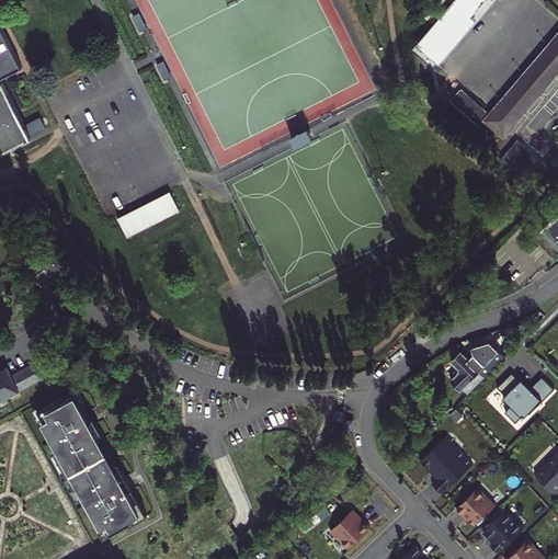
[(457,9),(446,0),(443,0),(430,16),(442,27),(457,9)]
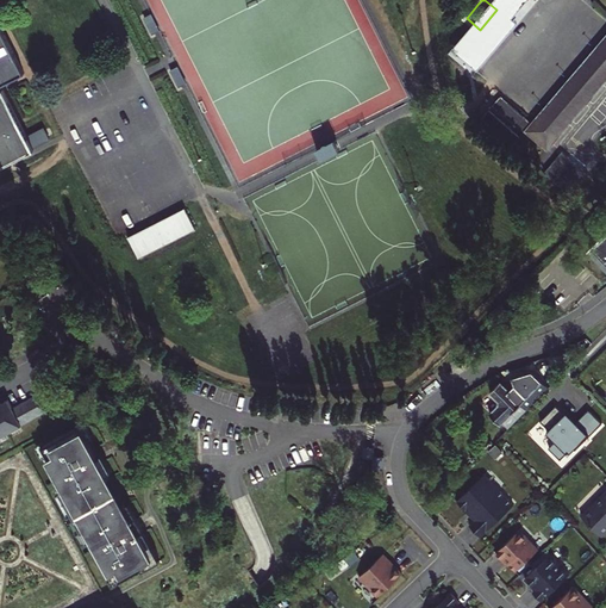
[(605,35),(522,132),(543,150),(605,78),(605,35)]
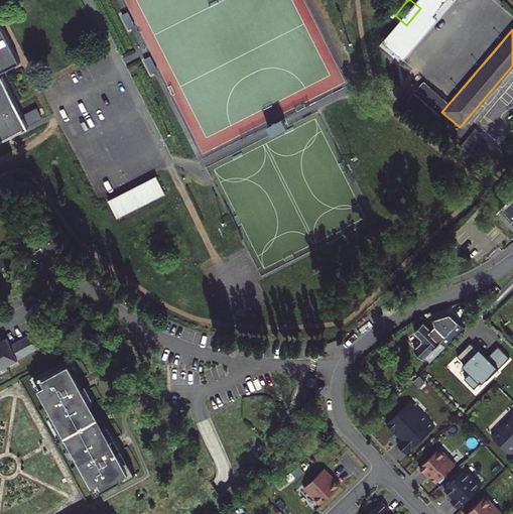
[(0,141),(25,129),(0,80),(0,74),(18,66),(0,30),(0,141)]
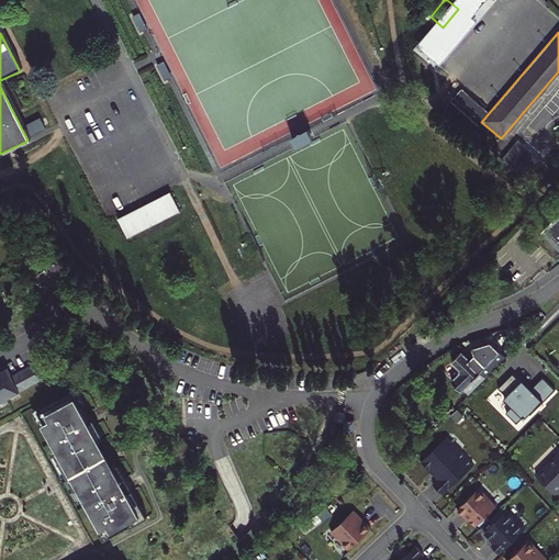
[(167,194),(115,221),(125,239),(177,213),(167,194)]
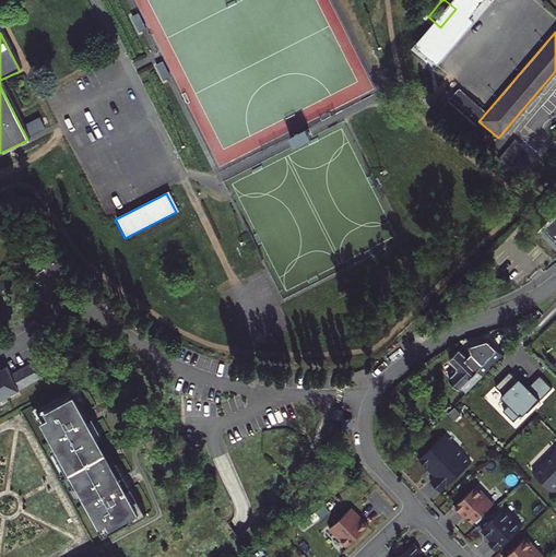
[(555,244),(555,211),(540,227),(555,244)]
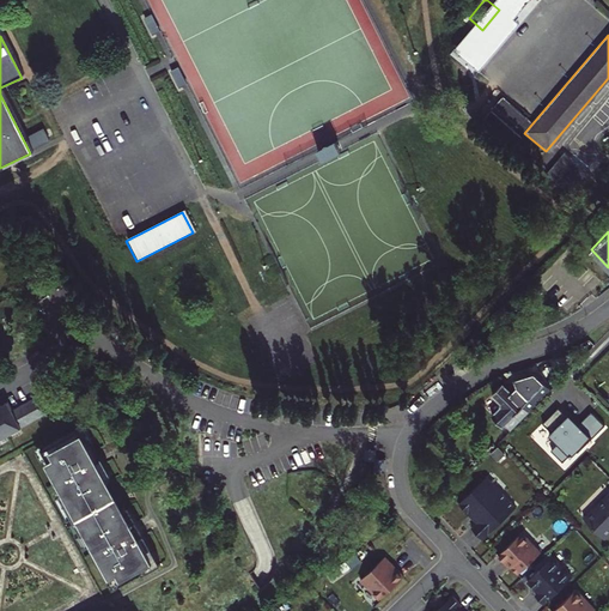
[(525,412),(548,391),(531,374),(511,381),(513,389),(507,395),(525,412)]
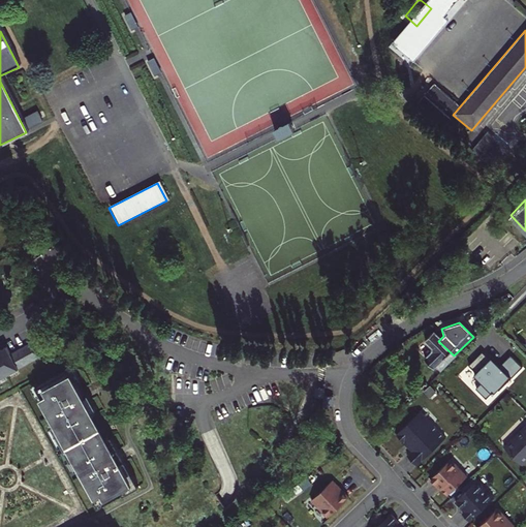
[(0,378),(37,360),(42,357),(30,333),(13,342),(18,350),(0,360),(0,378)]
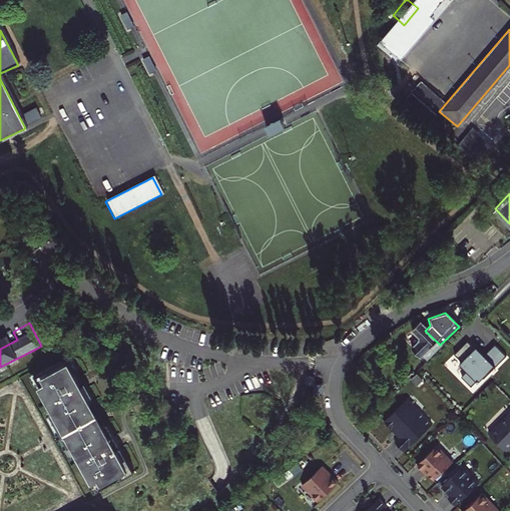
[(418,323),(410,331),(417,339),(417,343),(410,350),(418,359),(428,350),(428,349),(436,341),(425,331),(418,323)]
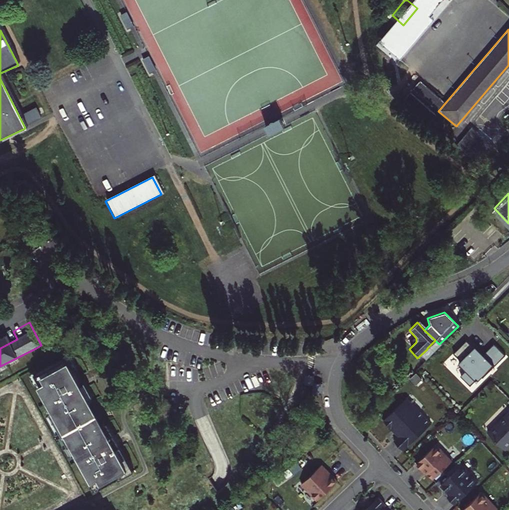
[(1,335),(0,335),(0,348),(17,339),(13,331),(12,329),(1,335)]
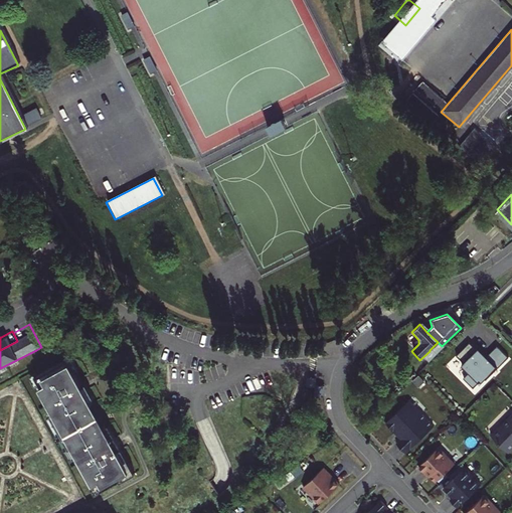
[(485,380),(507,358),(496,347),(484,359),(469,344),(456,356),(463,363),(461,366),(468,373),(462,378),(472,388),(478,383),(479,384),(484,380),(485,380)]
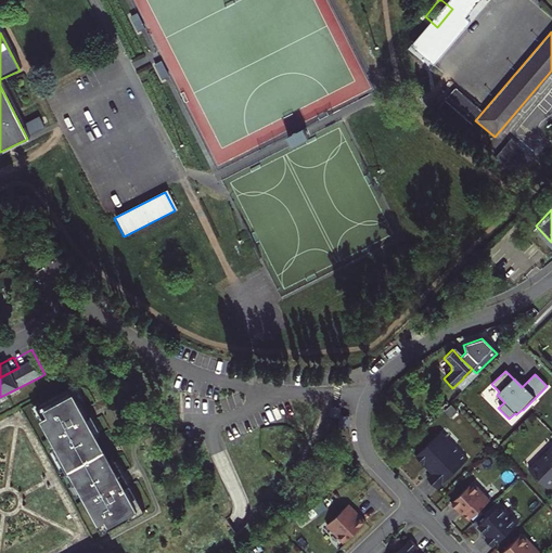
[(88,414),(73,387),(56,396),(38,406),(59,444),(54,445),(79,492),(102,532),(106,530),(104,527),(138,509),(123,479),(122,477),(113,461),(107,463),(94,438),(99,436),(89,418),(88,414)]
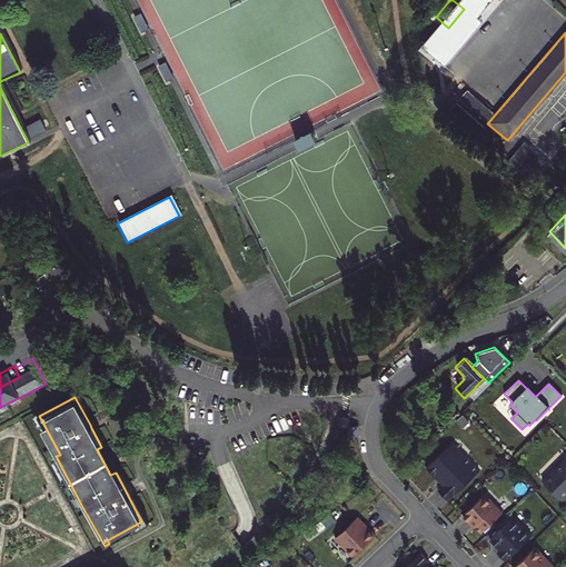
[(348,418),(338,417),(338,427),(347,427),(347,437),(357,438),(357,426),(348,426),(348,418)]
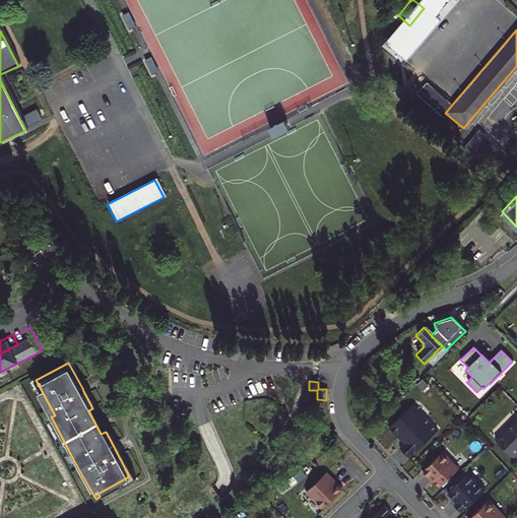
[(408,407),(421,419),(424,417),(418,411),(411,404),(408,407)]
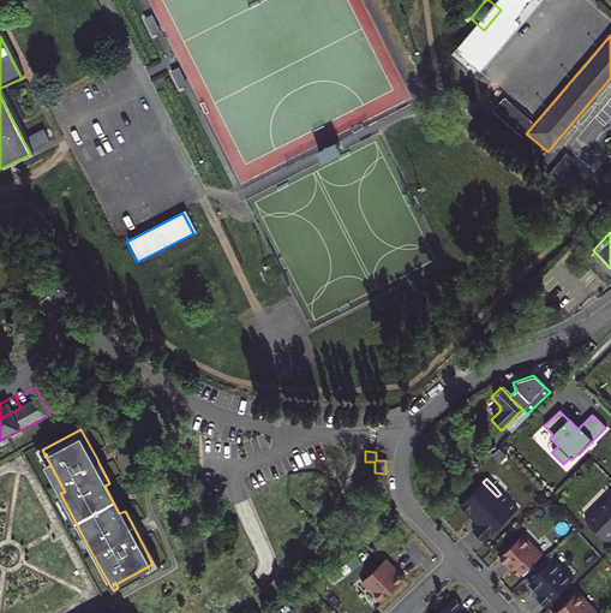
[(472,530),(483,541),(516,510),(501,494),(497,497),(483,482),(459,505),(468,516),(472,512),(477,518),(473,521),(478,525),(472,530)]
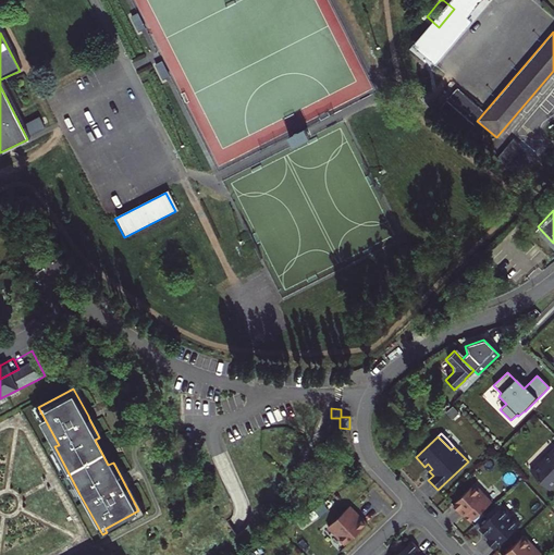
[(553,447),(531,471),(550,490),(553,484),(553,447)]
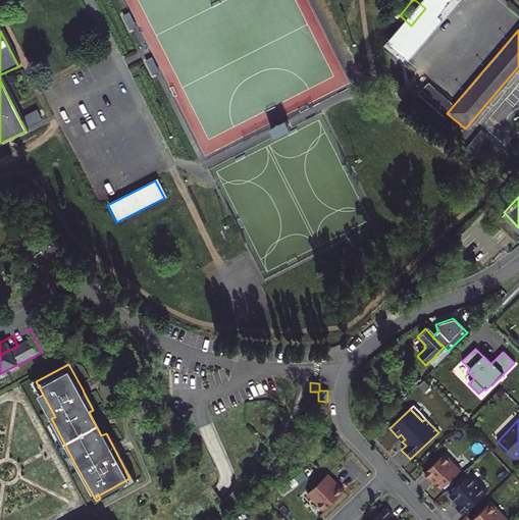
[(444,454),(423,473),(428,478),(429,477),(434,482),(440,488),(460,470),(444,454)]
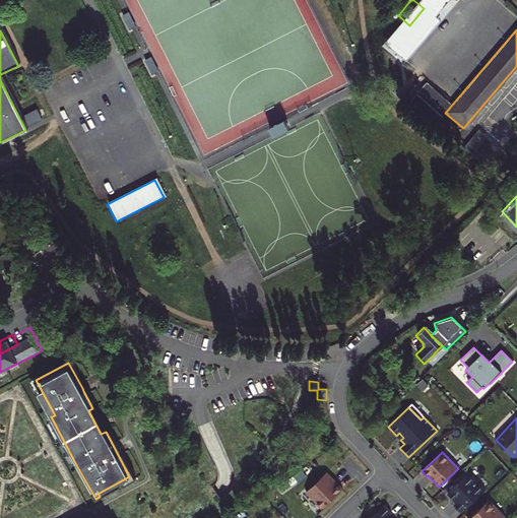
[(326,471),(325,472),(335,483),(336,482),(326,471)]
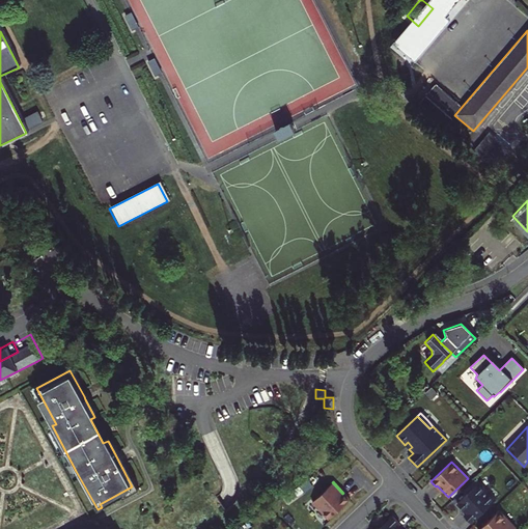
[(334,512),(350,499),(343,493),(342,494),(332,482),(311,501),(328,519),(334,512)]
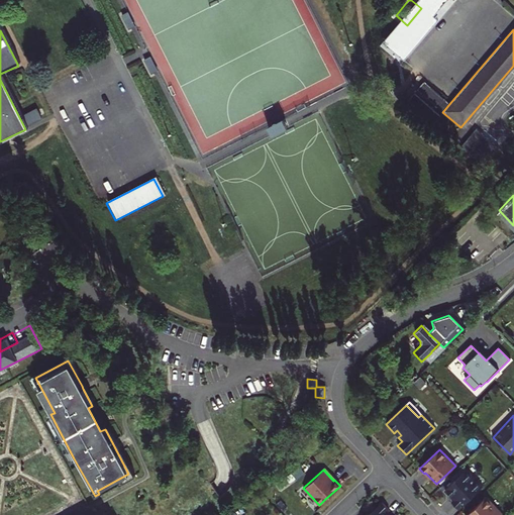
[(451,491),(451,494),(449,496),(453,500),(450,502),(457,509),(482,487),(466,470),(447,487),(451,491)]
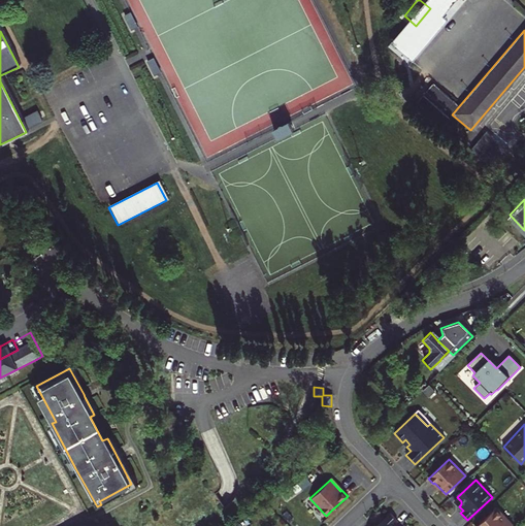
[(495,507),(477,525),(512,525),(495,507)]
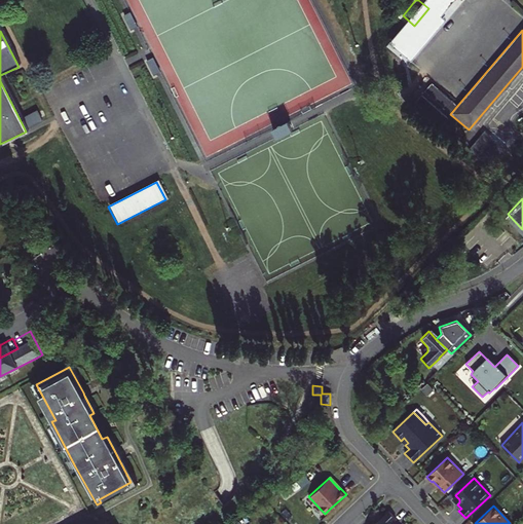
[(396,523),(393,520),(396,518),(388,511),(373,523),(396,523)]
